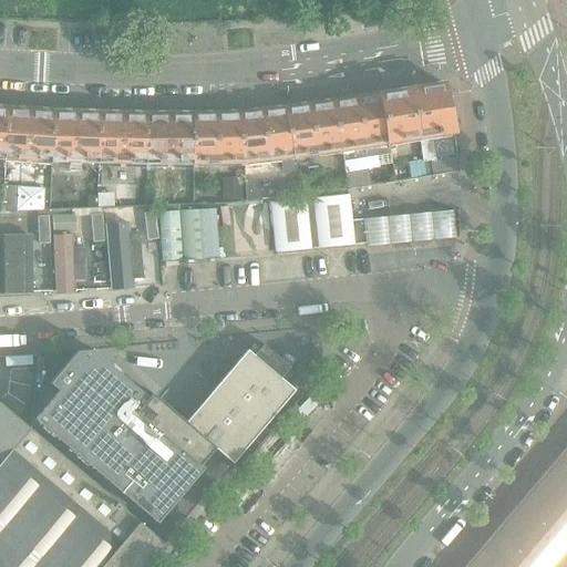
[(453,132),(442,84),(380,94),(387,144),(419,138),(424,178),(457,173),(456,158),(435,163),(430,136),(453,132)]
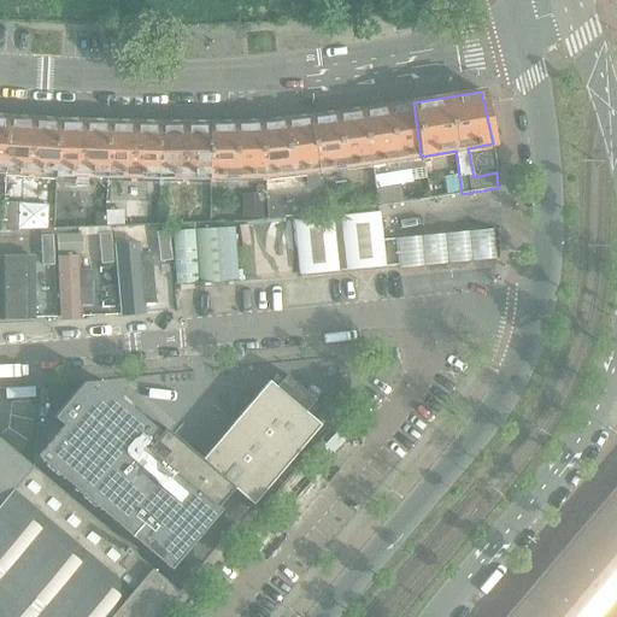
[(421,157),(413,103),(362,111),(369,164),(421,157)]
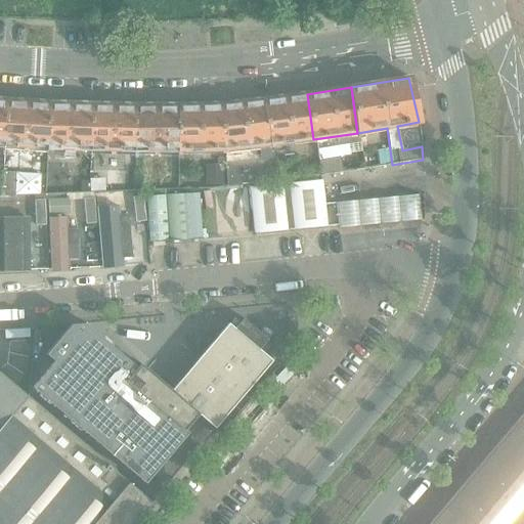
[(313,139),(307,94),(263,99),(270,144),(313,139)]
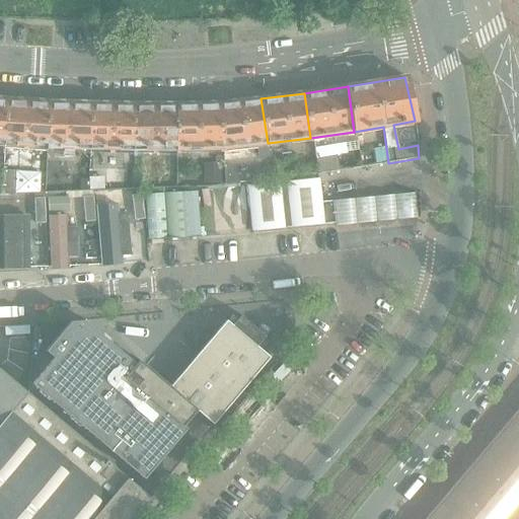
[(268,143),(261,98),(218,103),(222,148),(255,145),(256,159),(269,157),(268,143)]
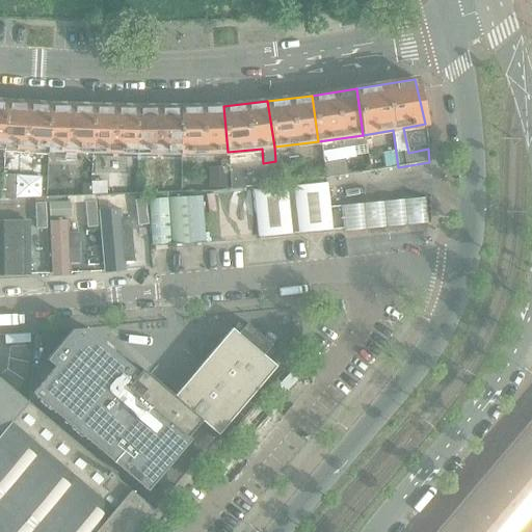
[(48,152),(50,104),(19,103),(5,102),(3,149),(48,152)]
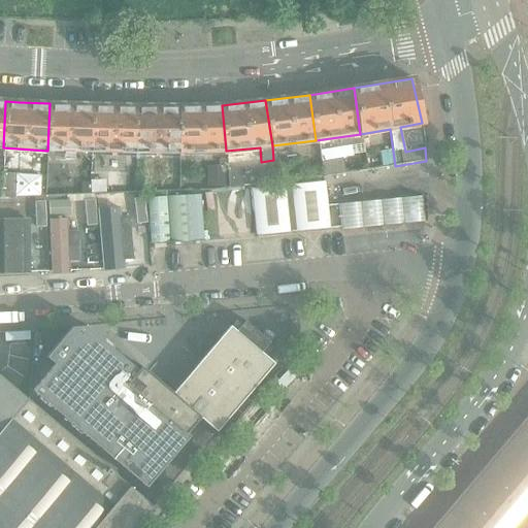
[(91,152),(92,105),(66,104),(50,103),(47,151),(55,151),(91,152)]
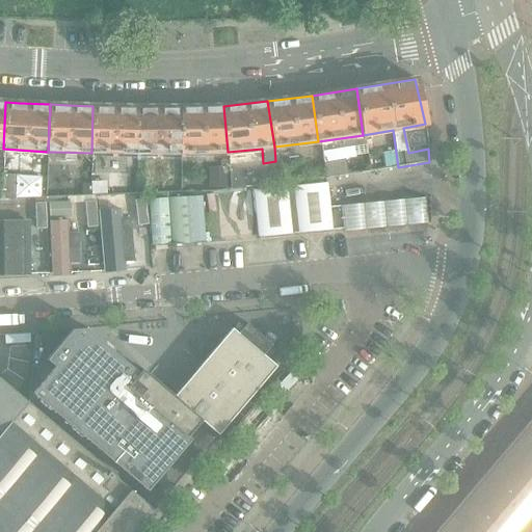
[(136,154),(136,107),(106,106),(92,106),(91,153),(111,154),(136,154)]
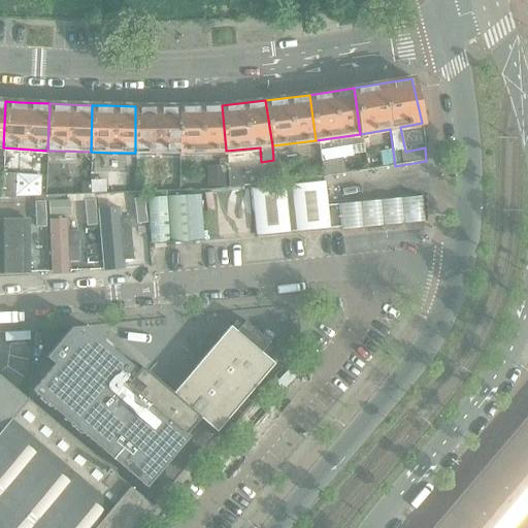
[(226,151),(222,105),(178,106),(178,153),(226,151)]
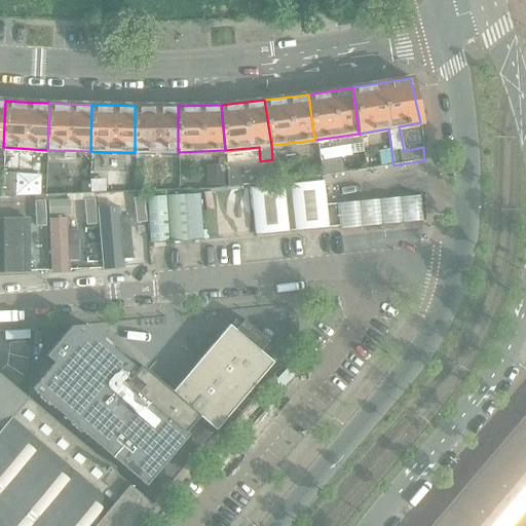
[(178,152),(178,106),(152,106),(135,106),(135,152),(178,152)]
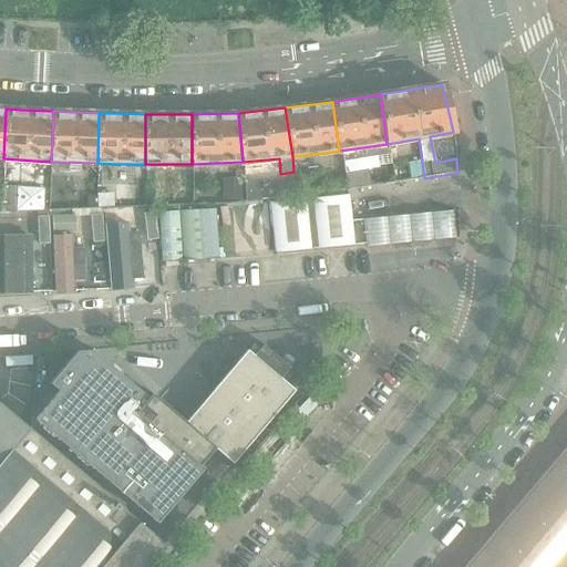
[(298,196),(296,178),(244,184),(246,202),(298,196)]
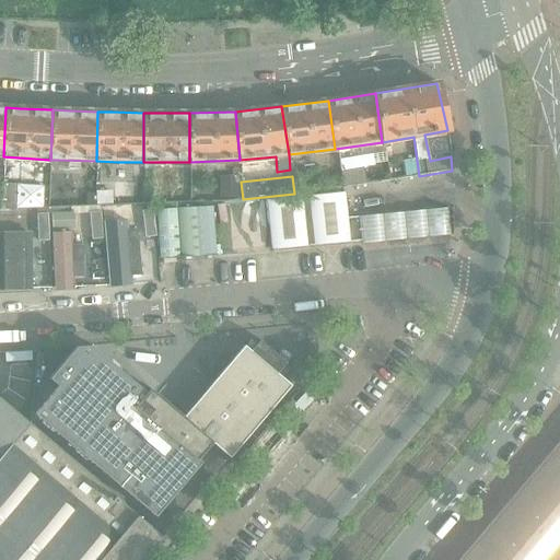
[(238,199),(237,177),(219,177),(220,199),(238,199)]
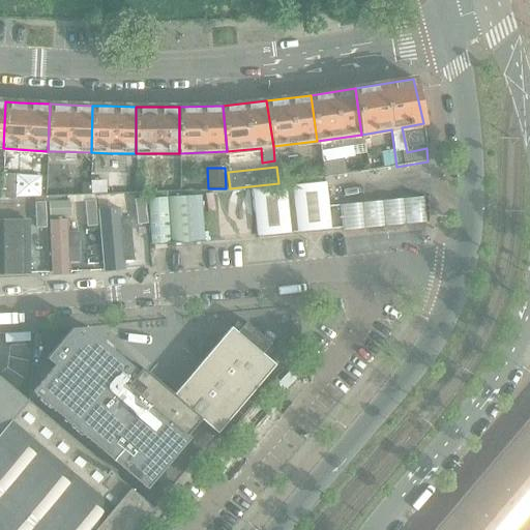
[(0,199),(15,199),(17,175),(2,175),(0,190),(0,199)]
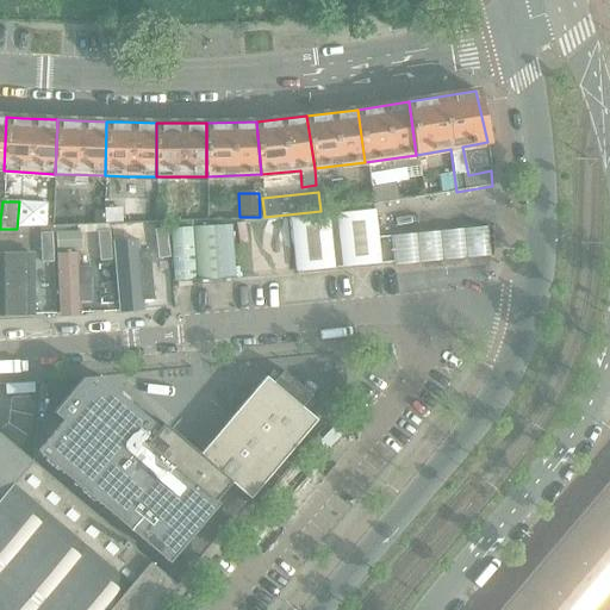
[(120,209),(104,210),(104,223),(122,222),(120,209)]
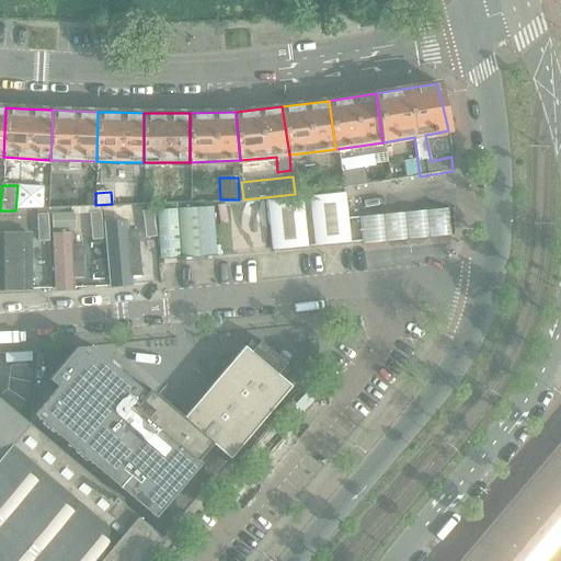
[(362,241),(358,218),(346,218),(344,193),(266,201),(272,250),(362,241)]
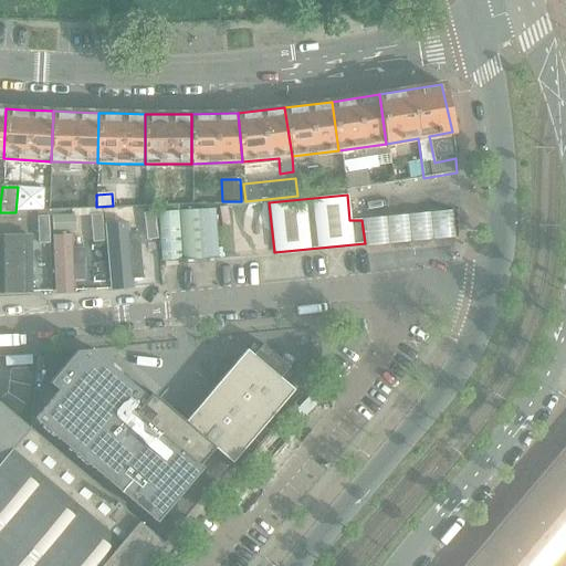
[(159,218),(160,236),(161,262),(217,259),(213,209),(178,211),(178,217),(159,218)]
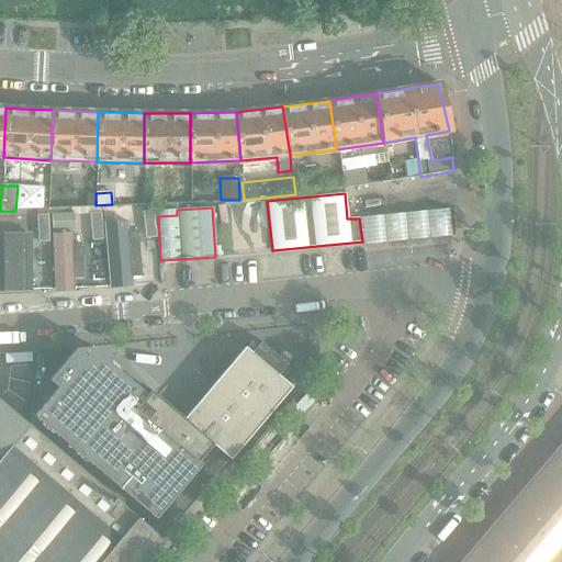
[(156,237),(153,211),(142,212),(145,238),(156,237)]
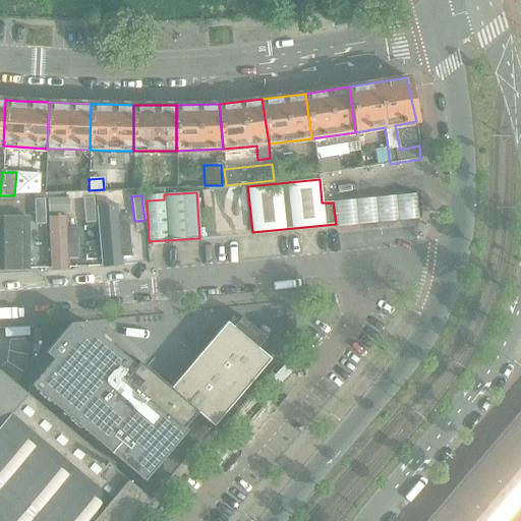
[(69,197),(48,198),(49,213),(69,212),(69,197)]
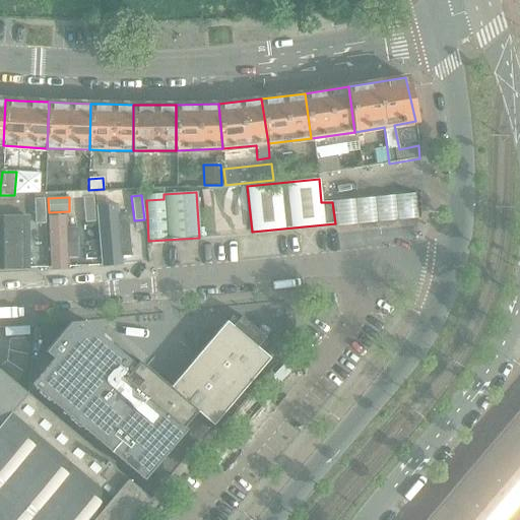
[(94,221),(92,197),(82,198),(84,222),(94,221)]
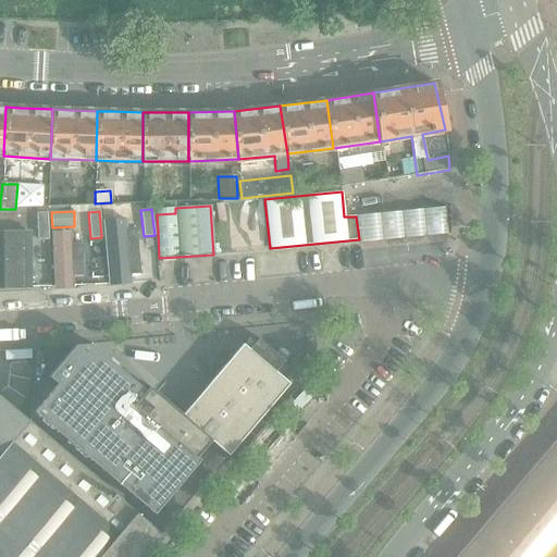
[(48,239),(47,212),(36,213),(37,240),(48,239)]
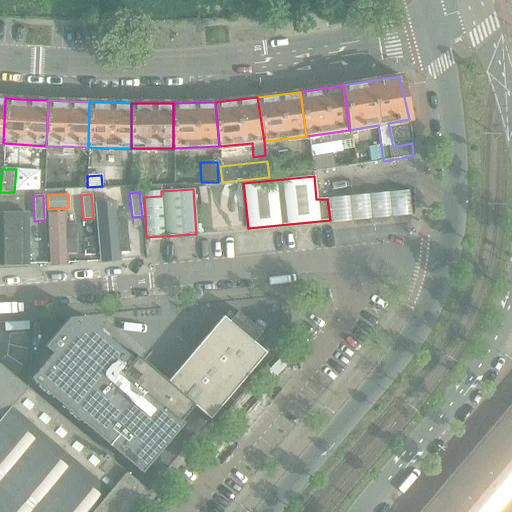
[(115,200),(95,202),(101,261),(122,259),(115,200)]
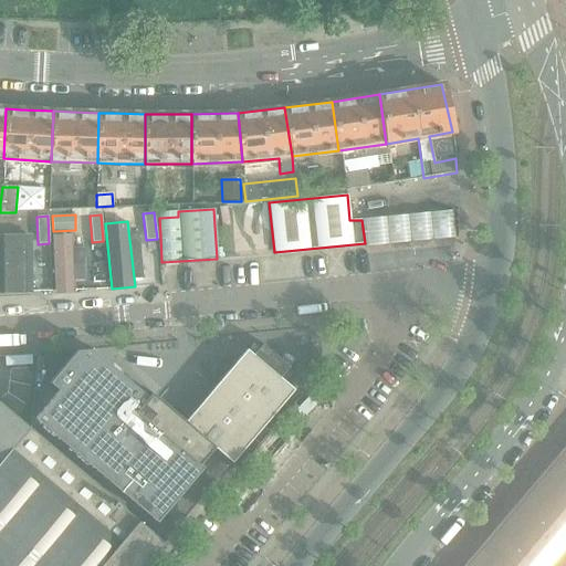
[(73,236),(52,237),(55,294),(76,293),(73,236)]
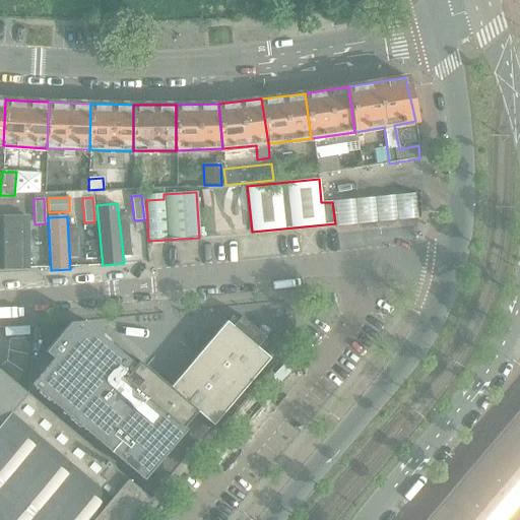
[(27,219),(0,219),(1,271),(28,271),(27,219)]
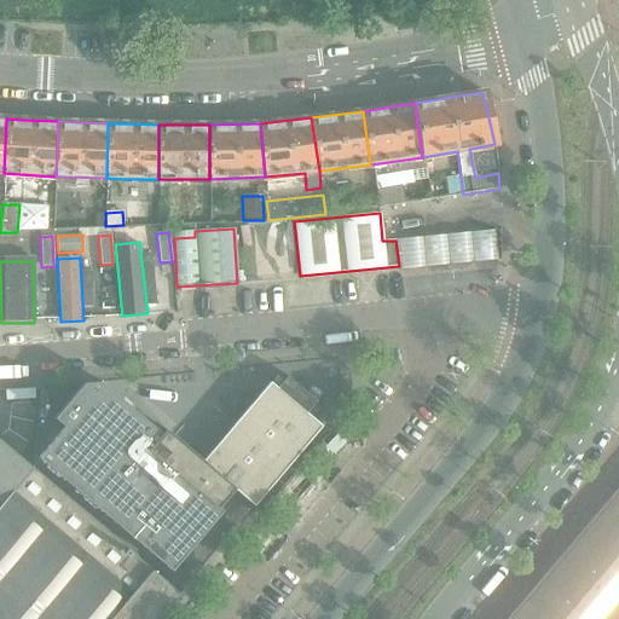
[(253,505),(320,427),(305,414),(314,401),(287,376),(276,388),(270,382),(202,461),(232,489),(253,505)]
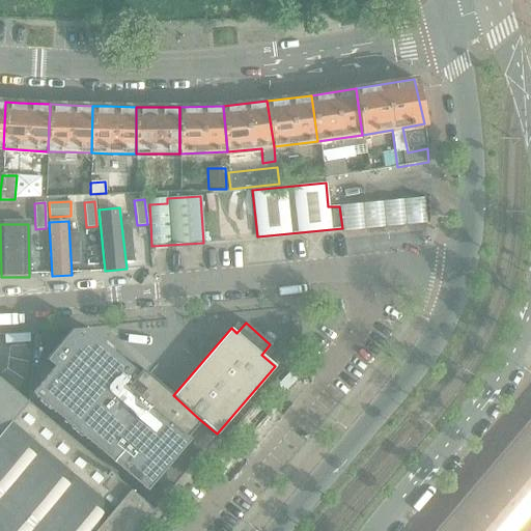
[(173,395),(141,368),(138,372),(85,328),(71,329),(46,359),(54,367),(32,393),(146,490),(190,438),(186,435),(199,419),(173,395)]
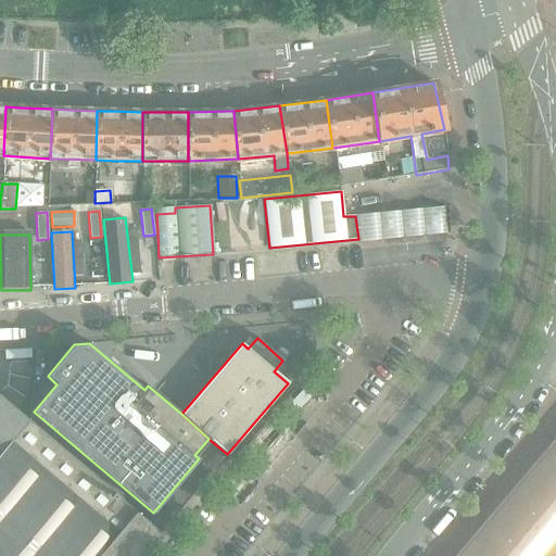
[(141,555),(161,533),(29,421),(0,395),(0,555),(141,555)]
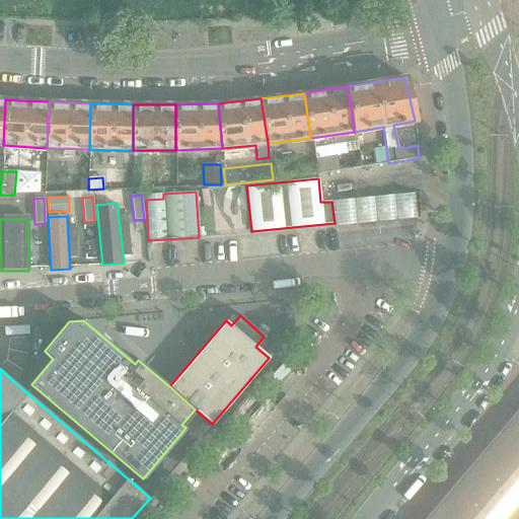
[(518,518),(518,410),(426,518),(518,518)]
